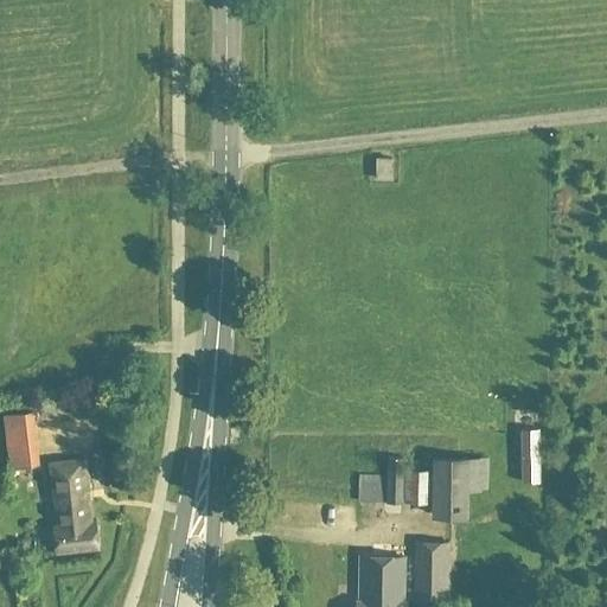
[(377,180),(391,180),(391,160),(377,160),(377,180)]
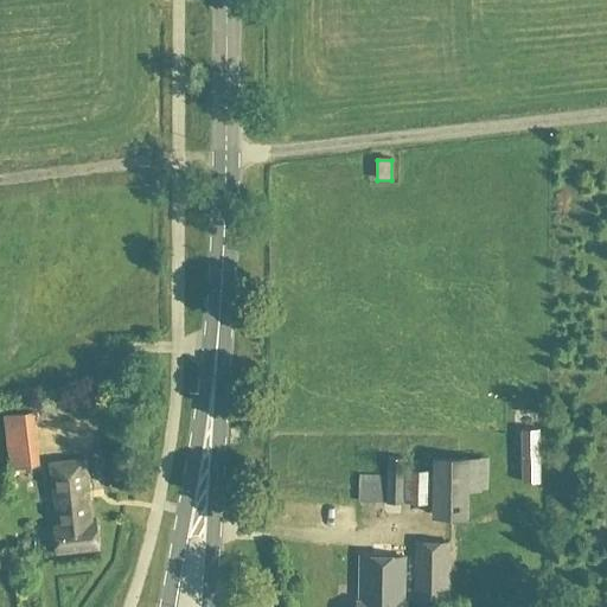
[(37,466),(31,414),(2,417),(8,470),(37,466)]
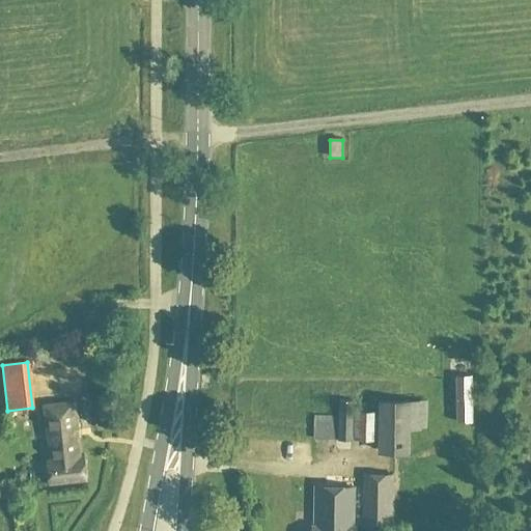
[(456,375),(456,422),(472,422),(471,375),(456,375)]
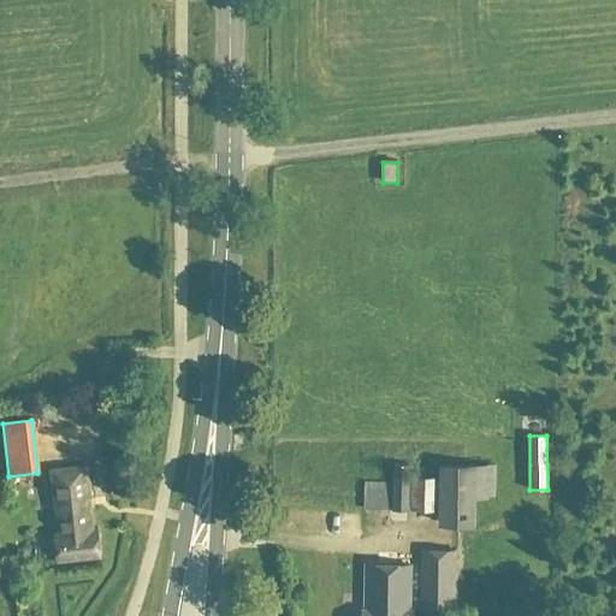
[(46,458),(77,456),(76,443),(46,445),(46,458)]
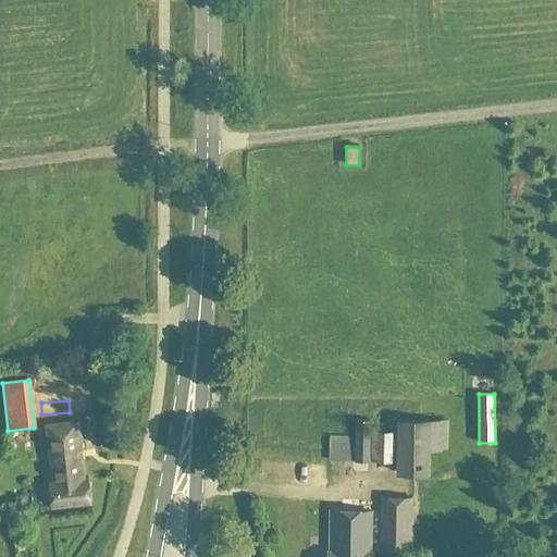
[(356,437),(330,436),(329,461),(369,462),(370,421),(356,420),(356,437)]
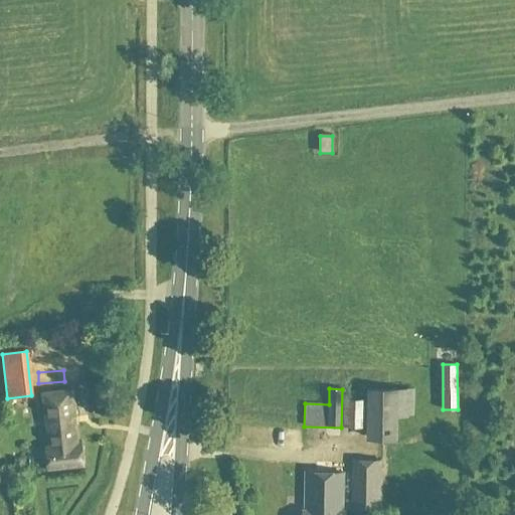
[(368,389),(368,438),(396,438),(396,416),(412,416),(412,390),(368,389)]
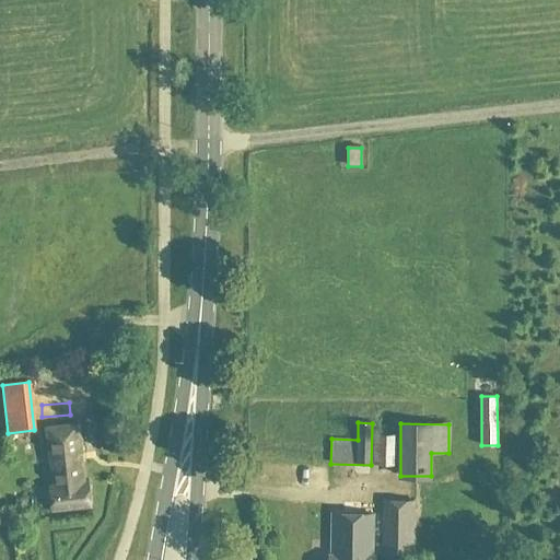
[(45,429),(53,486),(48,487),(51,511),(91,506),(88,481),(84,482),(77,424),(45,429)]
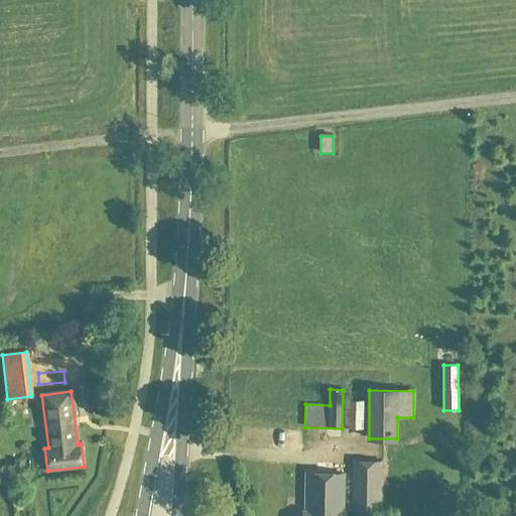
[(346,399),(344,426),(362,428),(363,400),(346,399)]
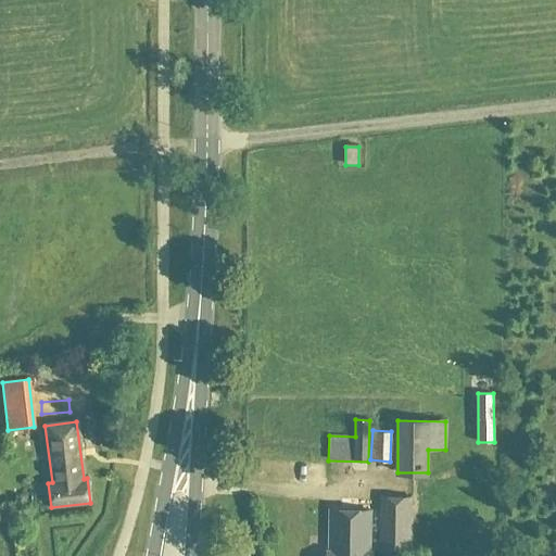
[(380,496),(379,554),(409,554),(411,497),(380,496)]
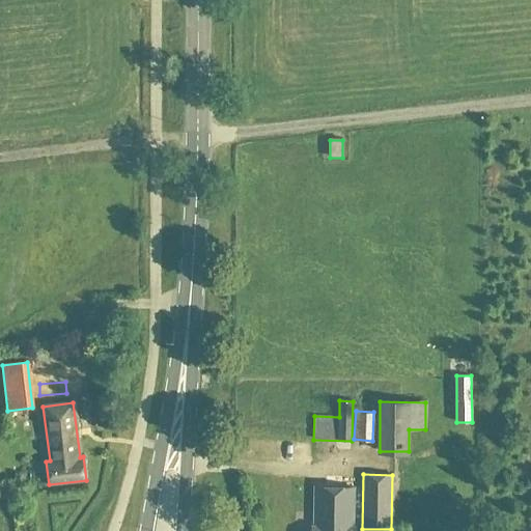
[(355,530),(355,528),(352,528),(353,487),(315,487),(314,527),(312,527),(311,530),(355,530)]
